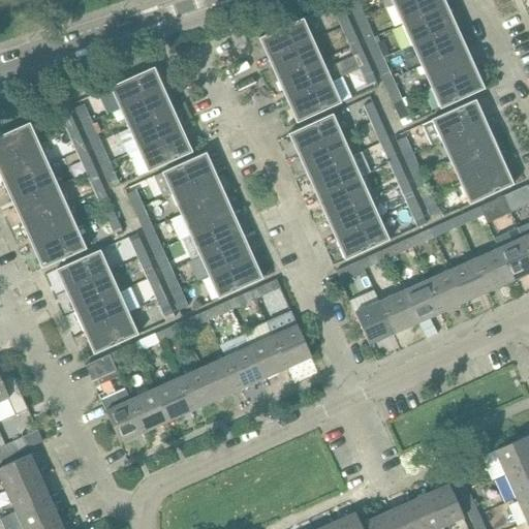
[(354,0),(347,3),(355,21),(364,18),(355,0),(354,0)]
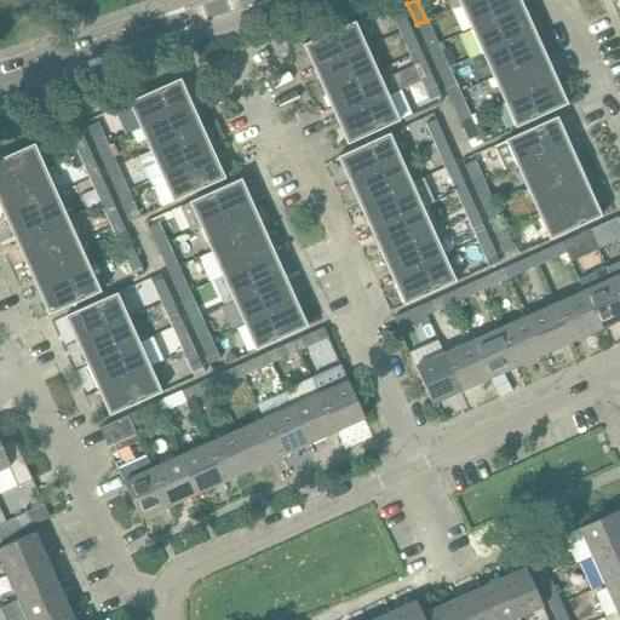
[(470,0),(460,5),(471,29),(522,6),(520,0),(470,0)]
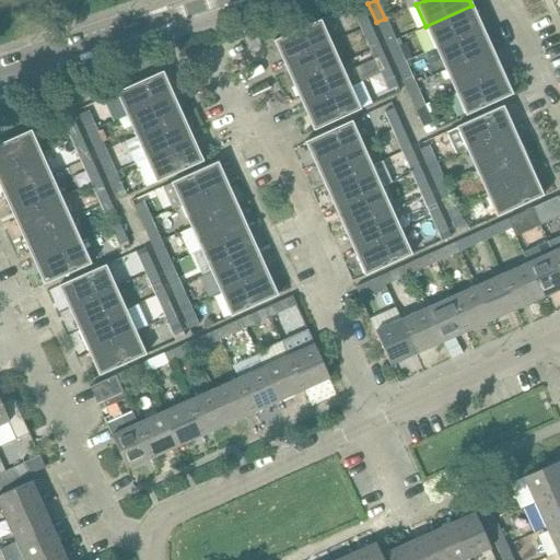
[(481,27),(471,6),(426,26),(435,48),(481,27)]
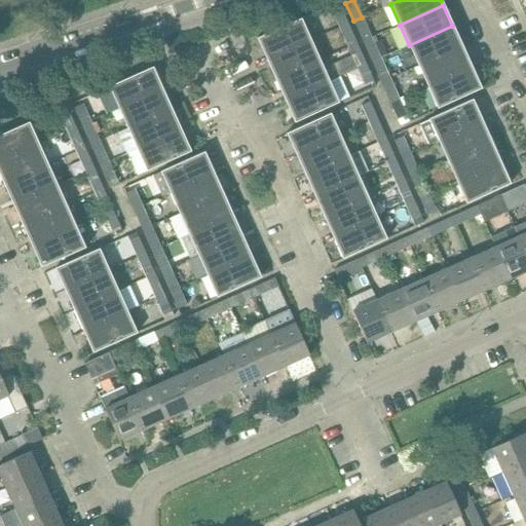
[(331,10),(339,27),(347,23),(340,7),(331,10)]
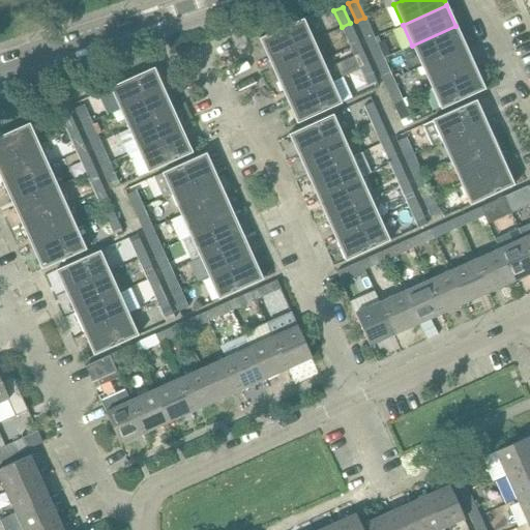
[(372,33),(364,18),(356,21),(363,37),(372,33)]
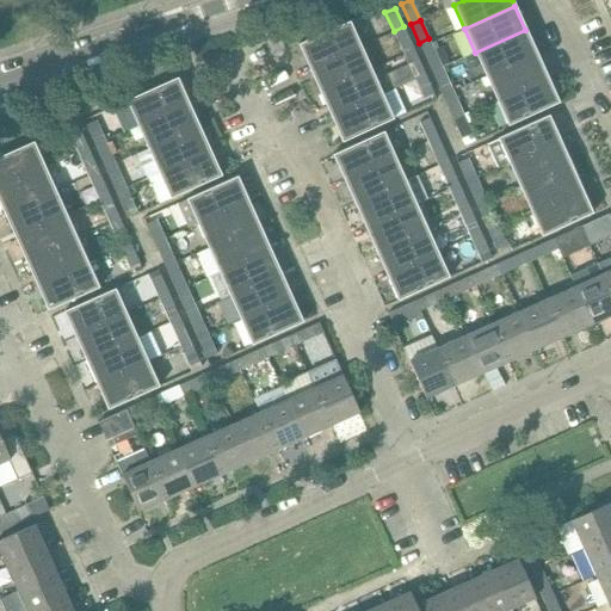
[(298,44),(309,69),(360,47),(350,22),(298,44)]
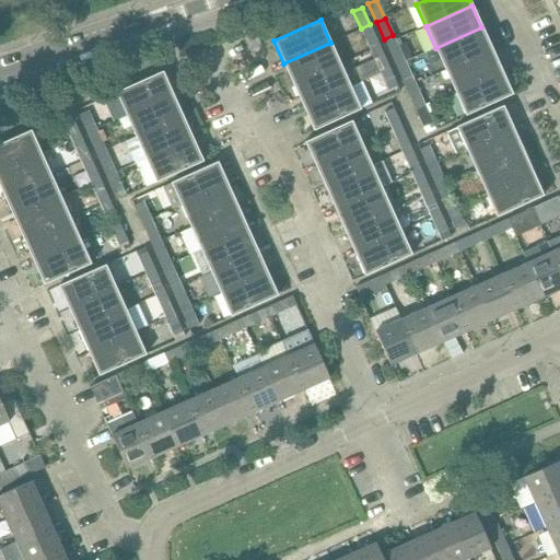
[(377,43),(370,24),(361,28),(369,46),(377,43)]
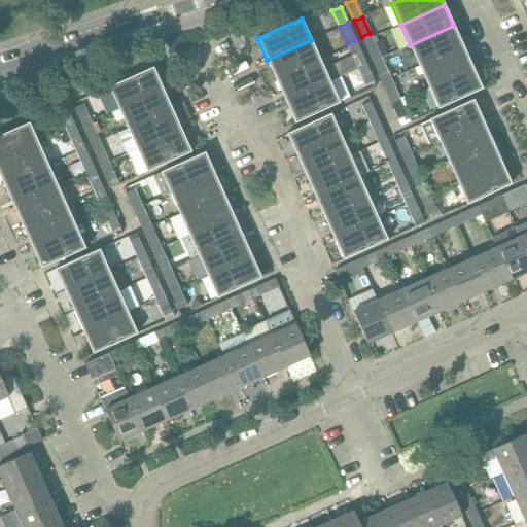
[(462,46),(453,26),(410,45),(419,66),(462,46)]
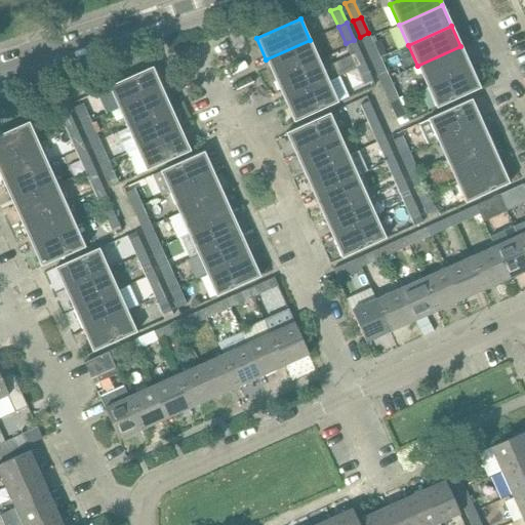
[(362,43),(371,62),(379,58),(371,39),(362,43)]
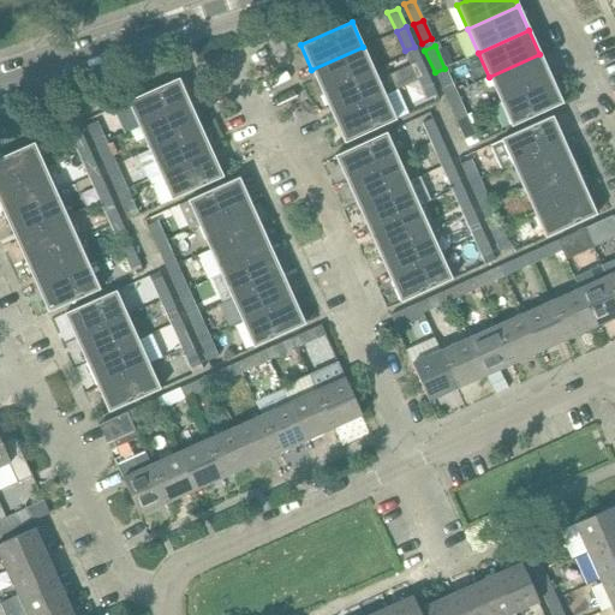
[(374,71),(363,47),(311,70),(322,94),(374,71)]
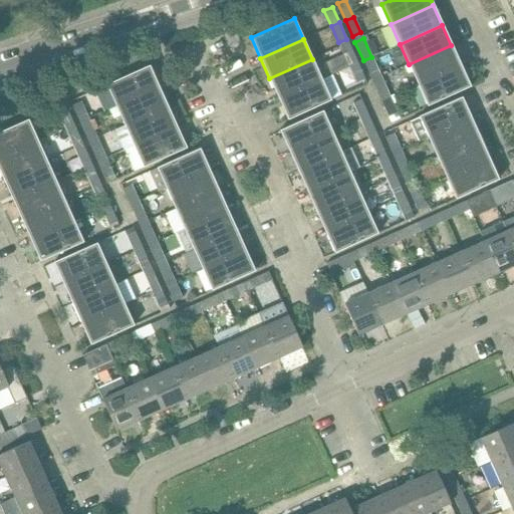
[(340,48),(348,66),(357,62),(349,45),(340,48)]
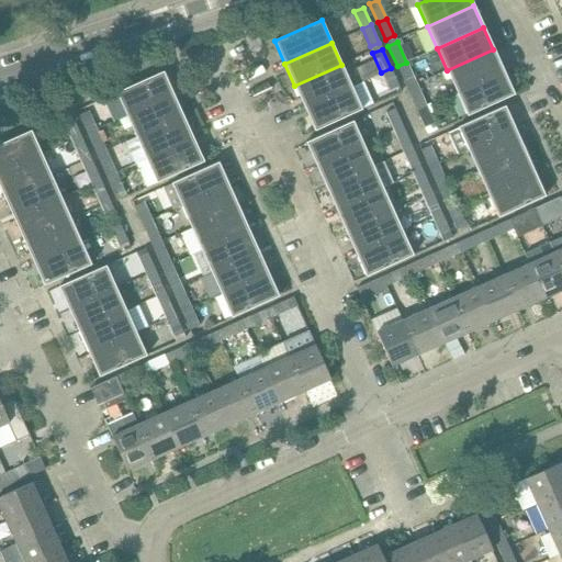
[(447,70),(457,92),(503,71),(493,49),(447,70)]
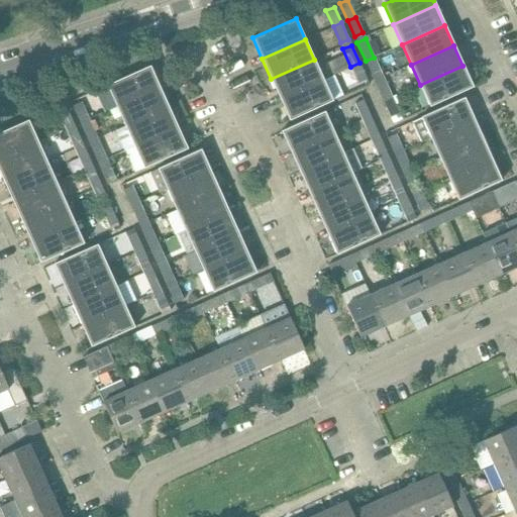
[(381,73),(374,58),(366,61),(373,77),(381,73)]
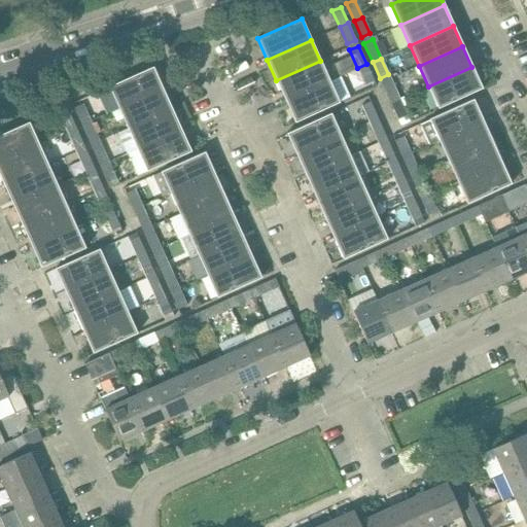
[(276,80),(285,101),(329,81),(320,61),(276,80)]
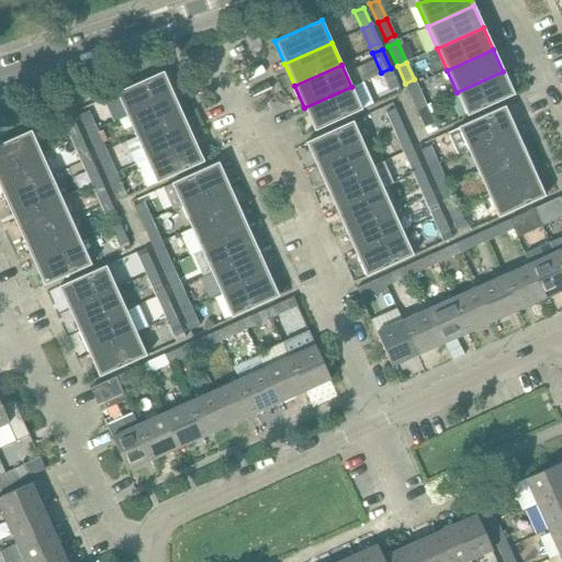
[(398,87),(391,68),(381,72),(390,91),(398,87)]
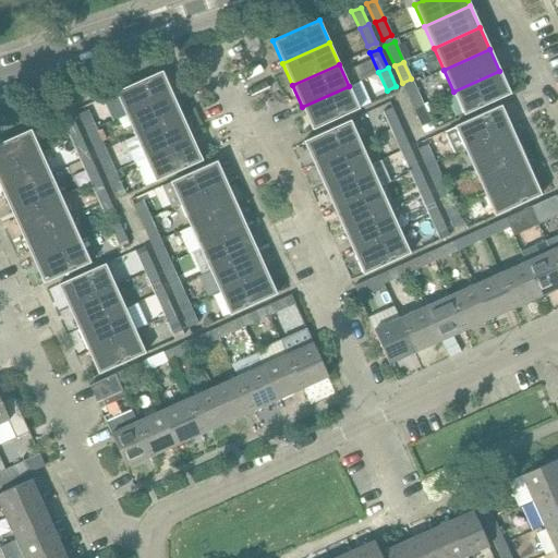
[(114,92),(125,114),(172,94),(161,71),(114,92)]
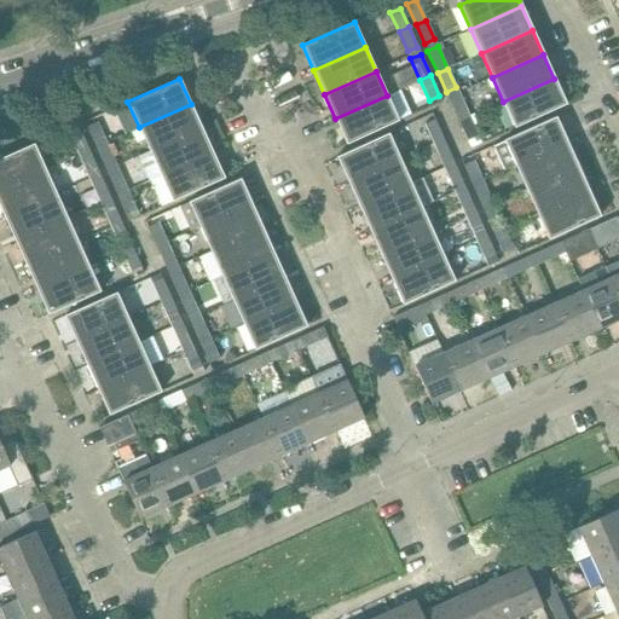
[(566,104),(554,79),(503,102),(514,127),(566,104)]
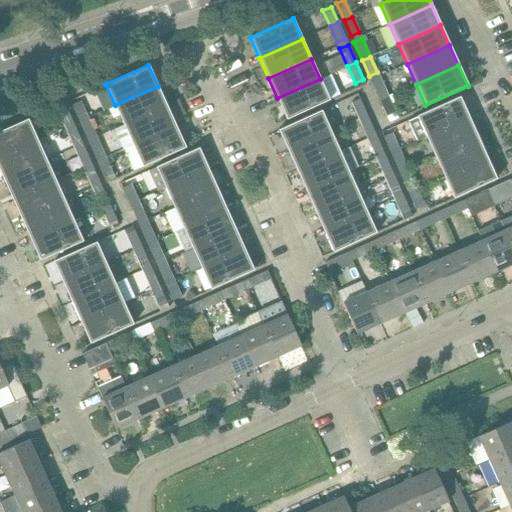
[(329,100),(320,79),(277,98),(286,119),(329,100)]
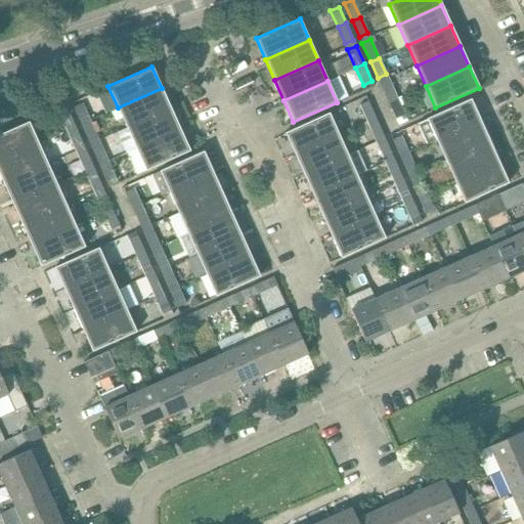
[(381,86),(389,103),(397,99),(390,82),(381,86)]
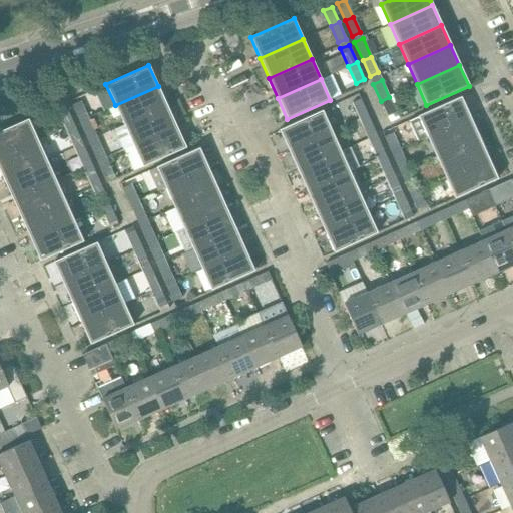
[(115,105),(124,125),(167,106),(158,86),(115,105)]
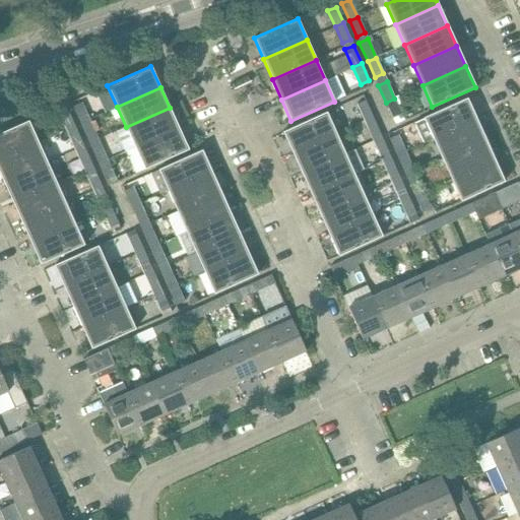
[(401,114),(394,99),(386,103),(393,118),(401,114)]
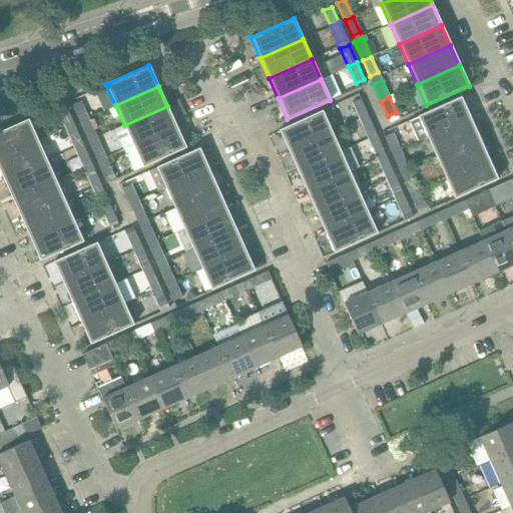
[(460,97),(417,116),(427,137),(470,118),(460,97)]
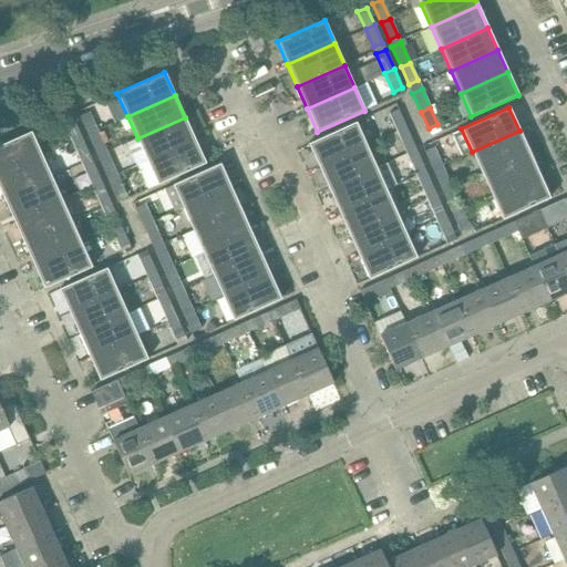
[(389,113),(397,132),(406,127),(398,110),(389,113)]
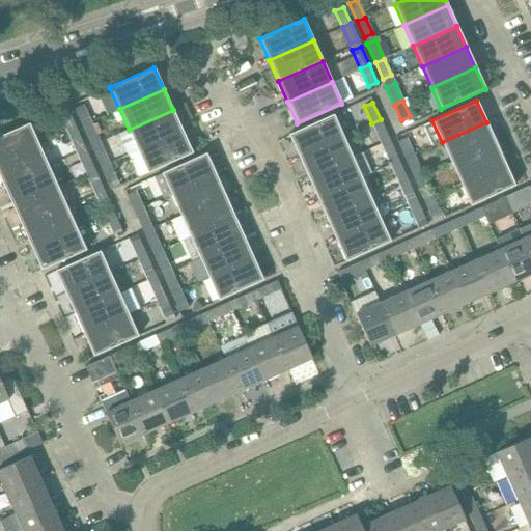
[(82,126),(90,121),(83,105),(74,109),(82,126)]
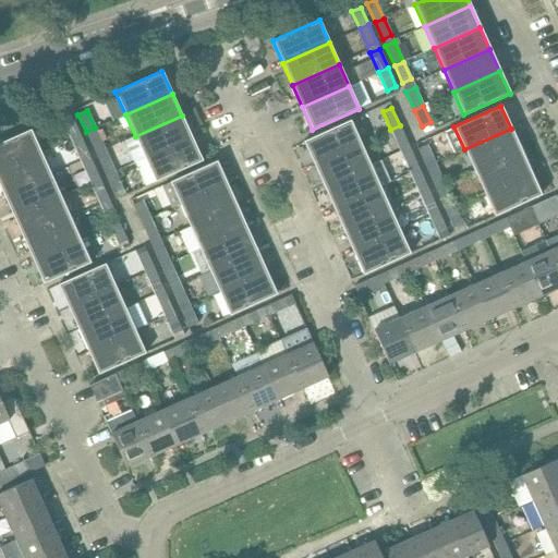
[(135,136),(145,158),(192,137),(182,116),(135,136)]
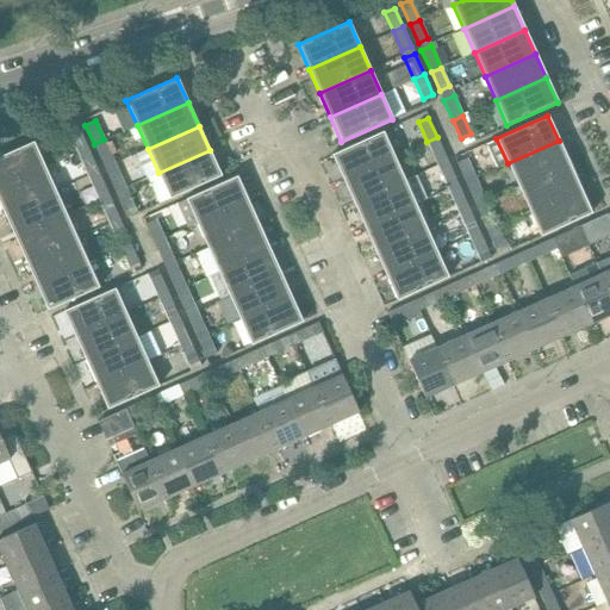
[(68,132),(78,151),(87,147),(79,128),(68,132)]
